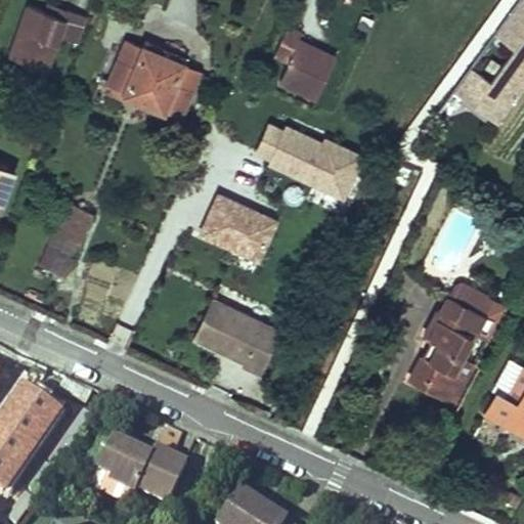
[(497,130),(523,88),(523,0),(517,0),(493,37),(512,48),(491,80),(469,67),(448,99),(497,130)]
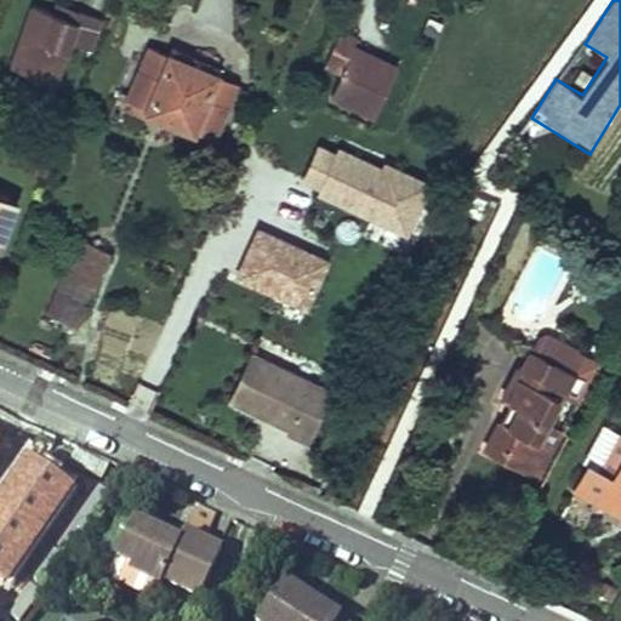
[(58,3),(55,13),(77,21),(80,10),(58,3)]
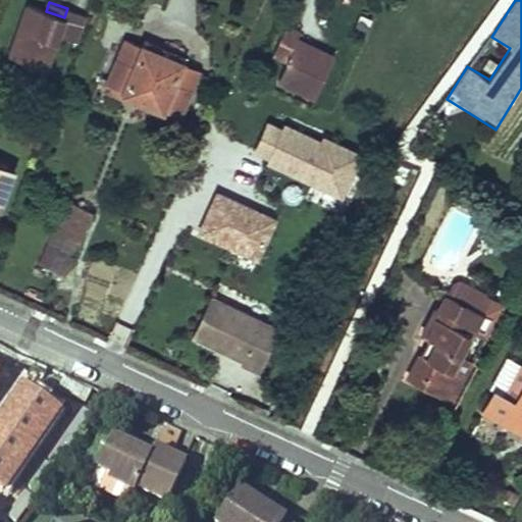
[(28,4),(9,55),(46,69),(59,35),(79,42),(88,16),(67,8),(64,17),(46,11),(28,4)]
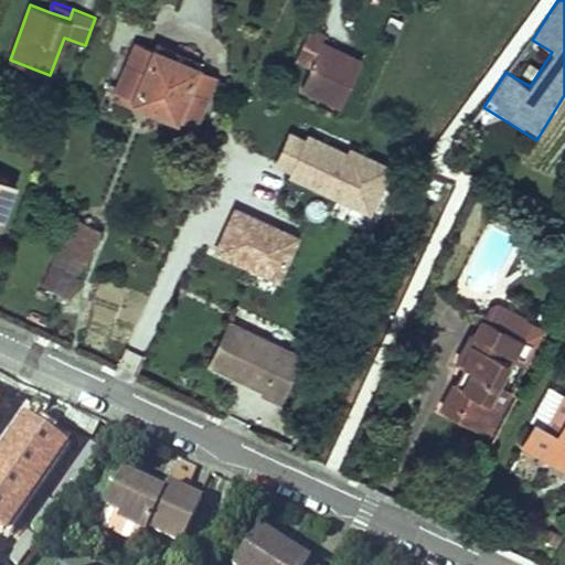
[(310,66),(300,86),(341,105),(361,62),(321,43),(324,35),(309,29),(296,59),(310,66)]
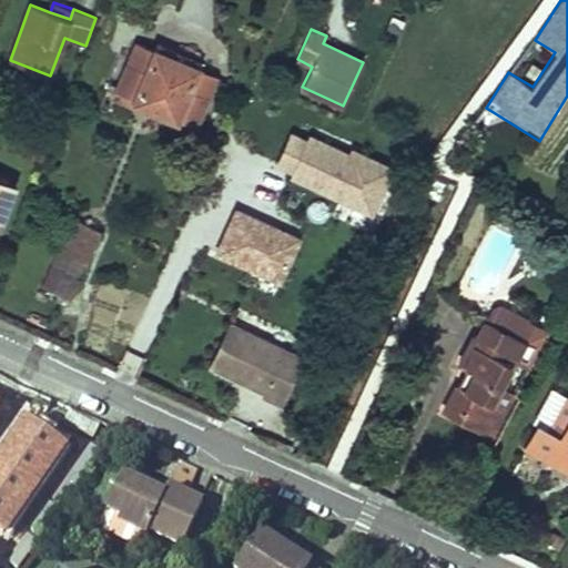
[(153,54),(134,46),(125,66),(145,73),(153,54)]
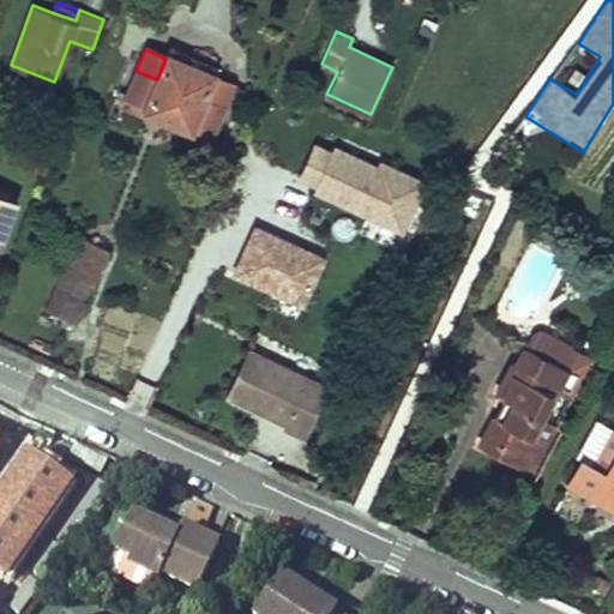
[(136,71),(124,102),(211,139),(224,108),(203,98),(211,78),(215,70),(191,60),(169,50),(166,59),(157,79),(136,71)]
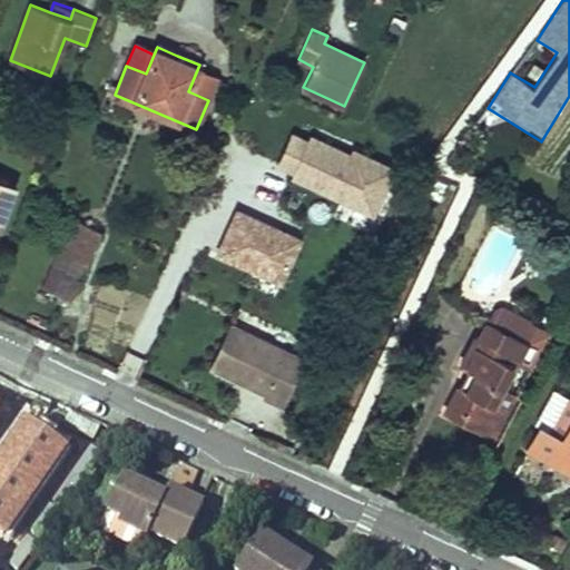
[(216,80),(196,72),(188,91),(208,100),(216,80)]
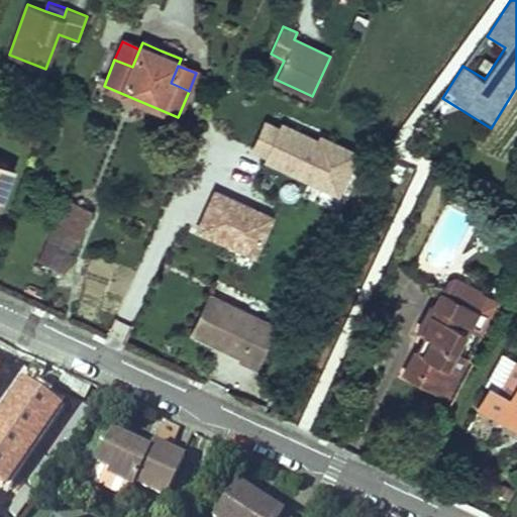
[(267,113),(246,156),(338,199),(358,157),(267,113)]
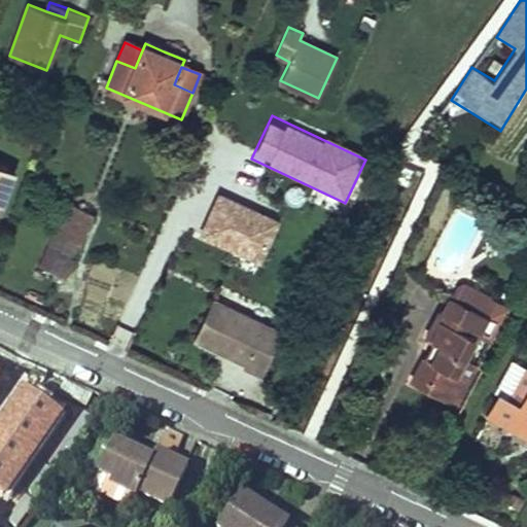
[(14,170),(8,168),(0,186),(0,201),(2,202),(14,170)]
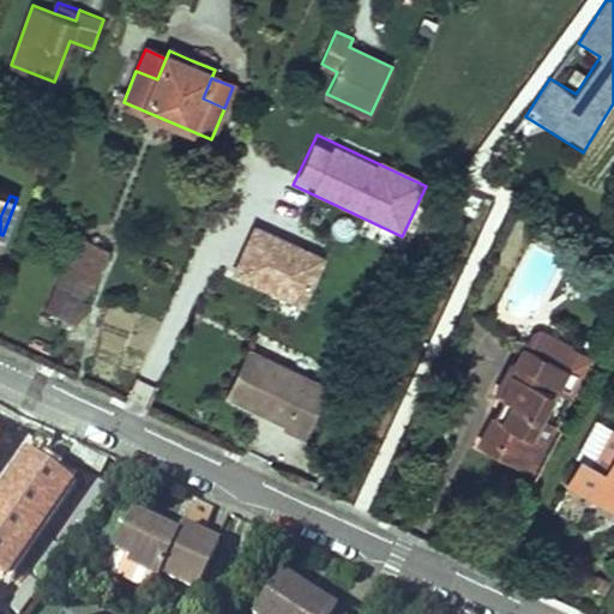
[(302,311),(327,258),(253,223),(229,276),(302,311)]
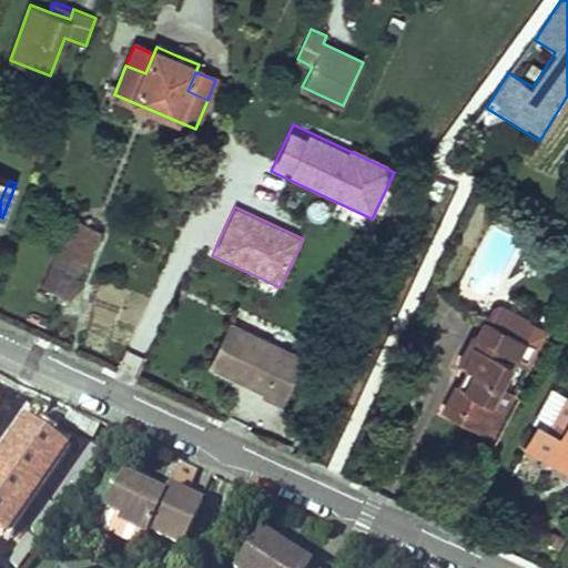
[(87,262),(100,230),(83,223),(82,226),(72,222),(43,285),(57,291),(71,297),(80,277),(75,275),(81,261),(87,262)]
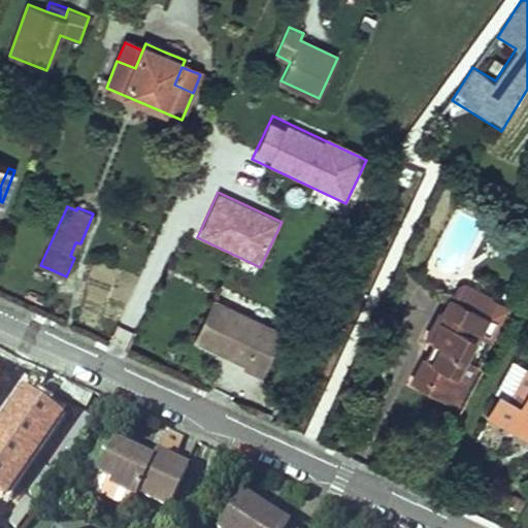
[(459,405),(479,368),(466,361),(482,332),(491,337),(499,323),(489,318),(494,309),(494,305),(493,301),(489,298),(468,287),(464,287),(461,288),(458,291),(454,299),(453,298),(446,314),(443,312),(429,340),(435,343),(438,345),(442,348),(435,362),(430,360),(427,358),(417,377),(420,380),(431,385),(428,392),(446,401),(447,399),(459,405)]
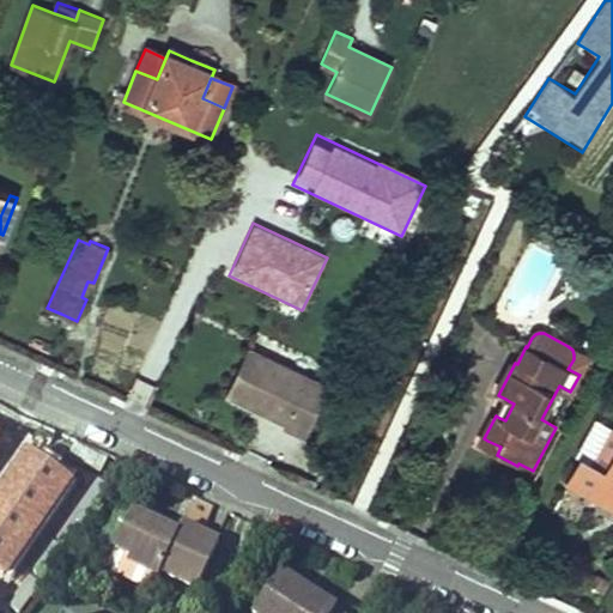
[(307,436),(329,386),(250,351),(230,396),(261,411),(266,408),(271,411),(273,416),(290,424),(287,428),(307,436)]
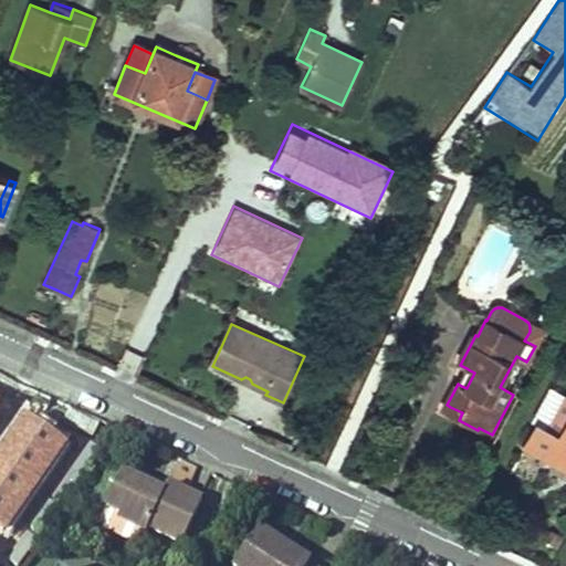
[(470,370),(461,386),(467,388),(474,373),(470,370)]
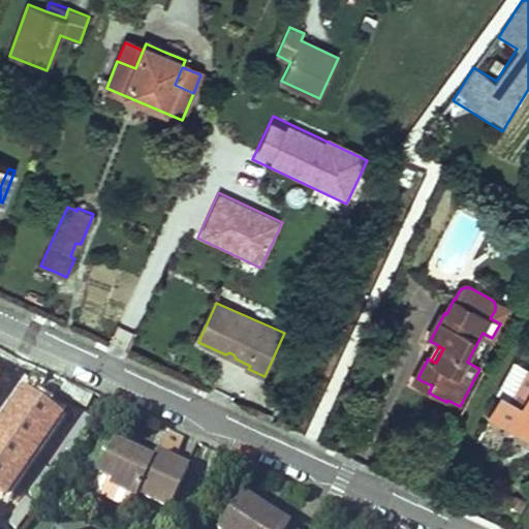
[(522,407),(528,394),(528,371),(527,371),(510,401),(522,407)]
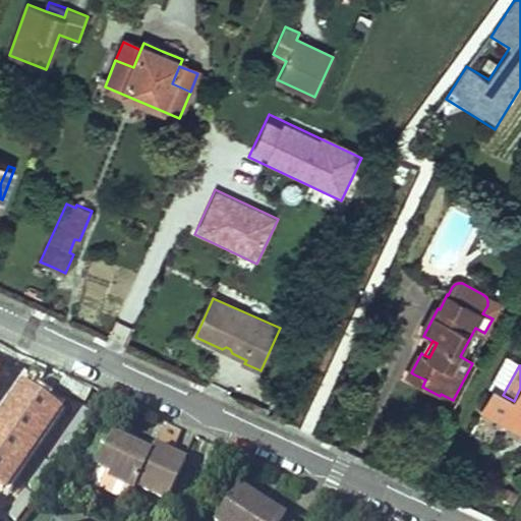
[(414,374),(411,381),(422,387),(425,380),(414,374)]
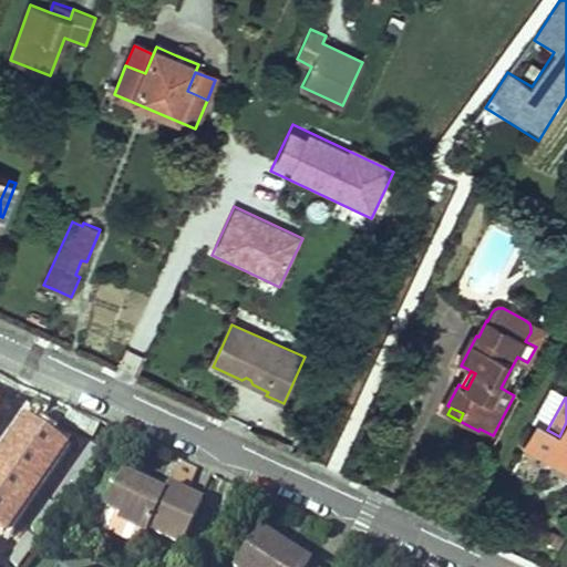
[(537,424),(525,445),(566,467),(566,422),(559,436),(547,430),(537,424)]
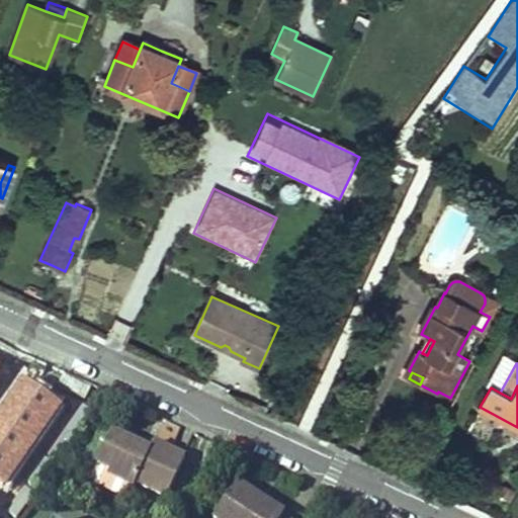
[(0,414),(0,423),(14,435),(19,430),(0,414)]
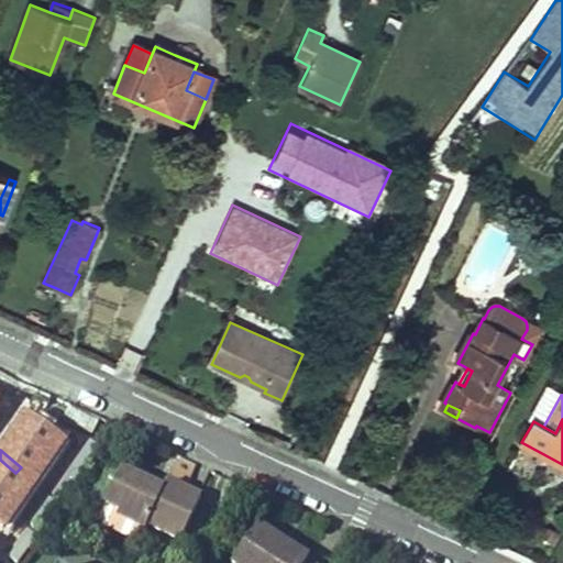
[(0,492),(15,473),(0,460),(0,492)]
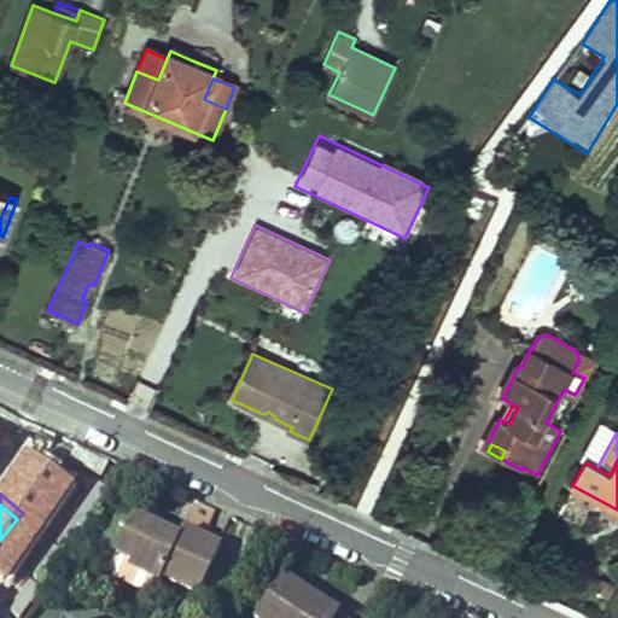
[(133,518),(116,554),(133,561),(129,567),(161,582),(162,577),(199,595),(221,548),(184,530),(181,535),(179,540),(153,528),(133,518)]
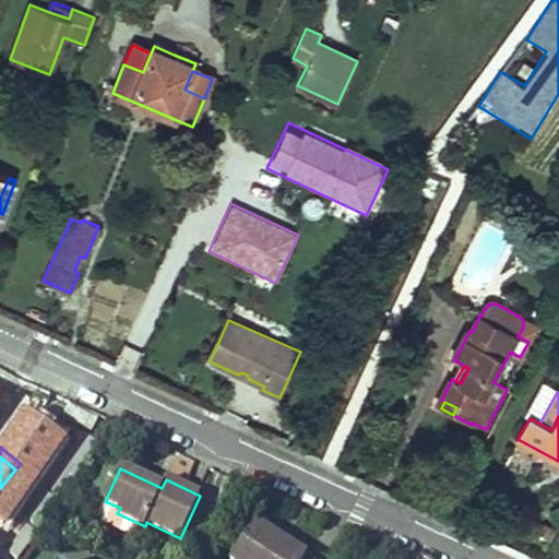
[(141,473),(139,477),(162,488),(164,484),(141,473)]
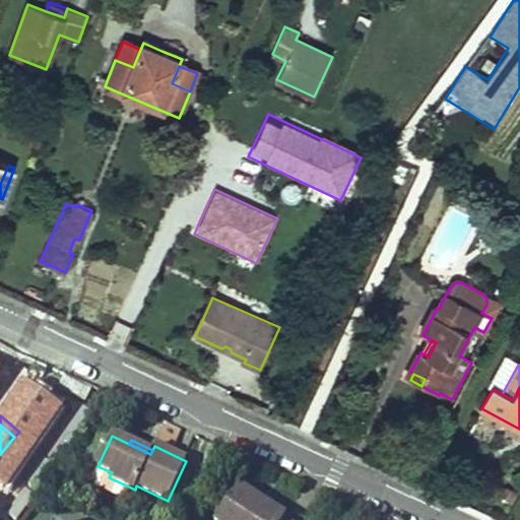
[(112,472),(98,466),(91,479),(130,499),(135,490),(109,477),(112,472)]
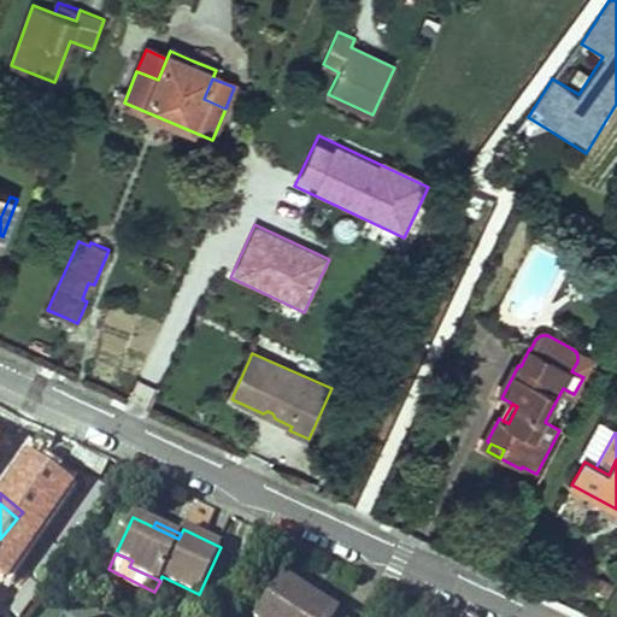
[(335,616),(339,613),(315,598),(282,577),(256,616),(335,616)]
